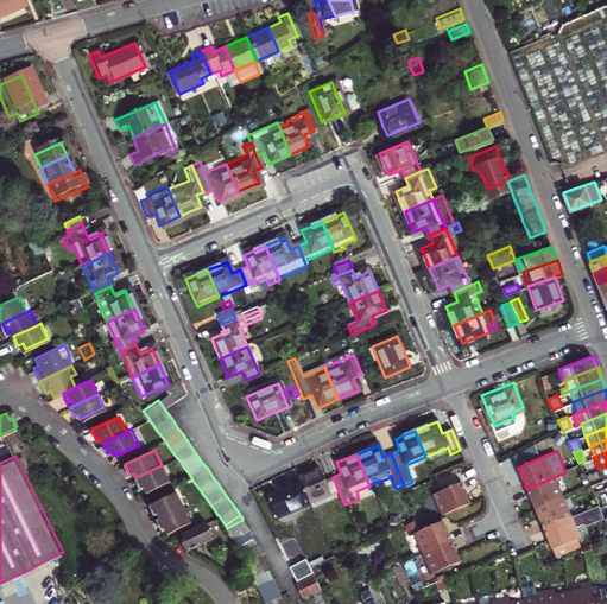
[(147,490),(171,478),(165,464),(162,465),(136,477),(139,483),(141,488),(145,485),(147,490)]
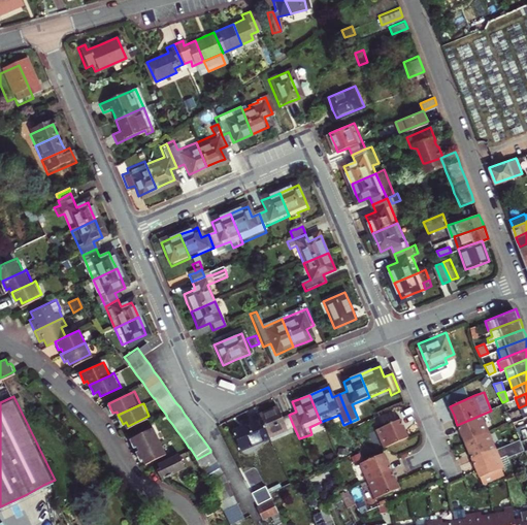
[(289,415),(283,418),(278,407),(271,409),(260,415),(270,437),(294,427),(289,415)]
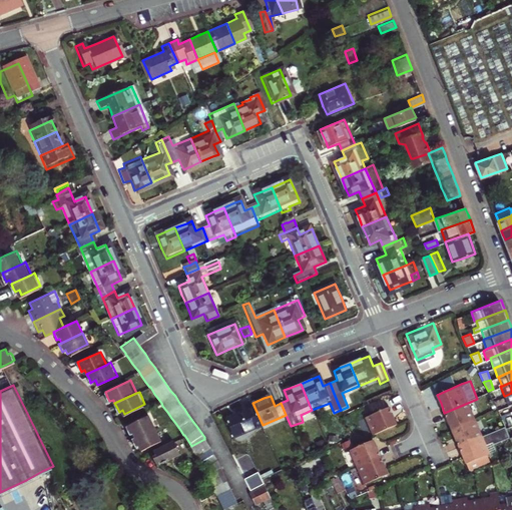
[(448,421),(452,430),(477,419),(470,402),(444,413),(448,421)]
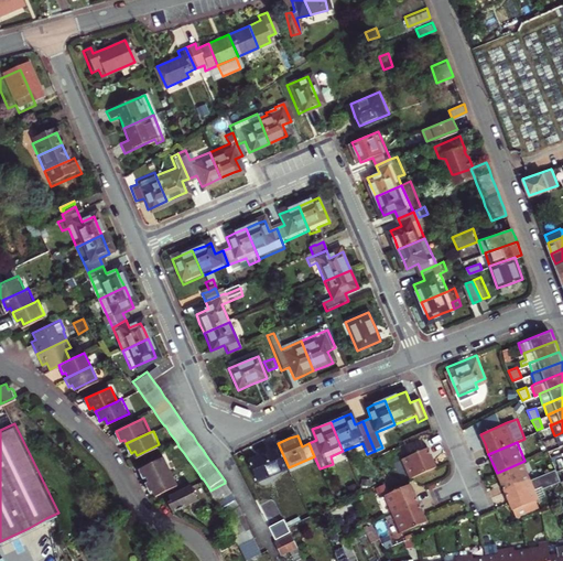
[(257,481),(289,467),(278,443),(267,448),(269,452),(263,454),(260,455),(248,460),(257,481)]
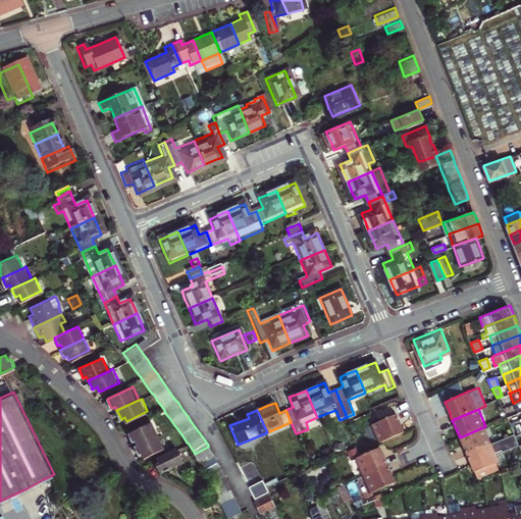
[(514,423),(520,421),(520,410),(520,411),(520,413),(520,417),(508,422),(509,425),(514,423)]
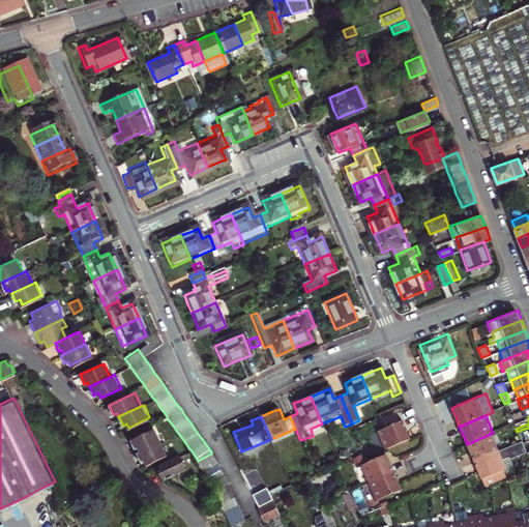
[(374,432),(381,450),(408,439),(405,430),(401,420),(374,432)]
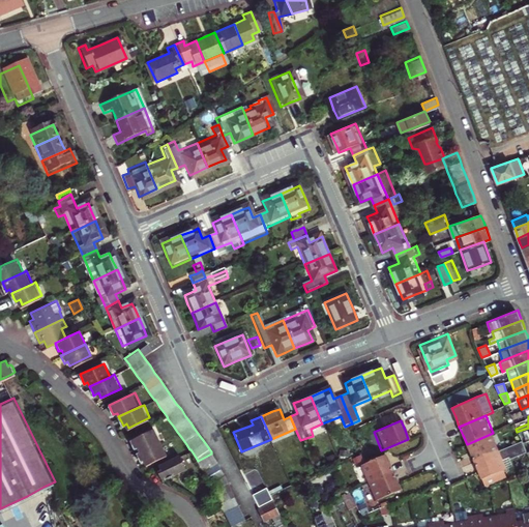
[(138,451),(158,441),(153,429),(128,440),(131,445),(133,449),(137,447),(138,451)]
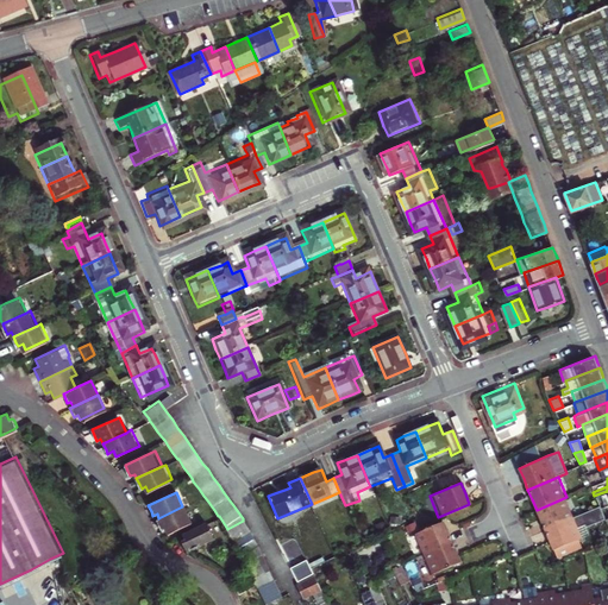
[(541,522),(545,530),(576,517),(566,497),(537,510),(541,522)]
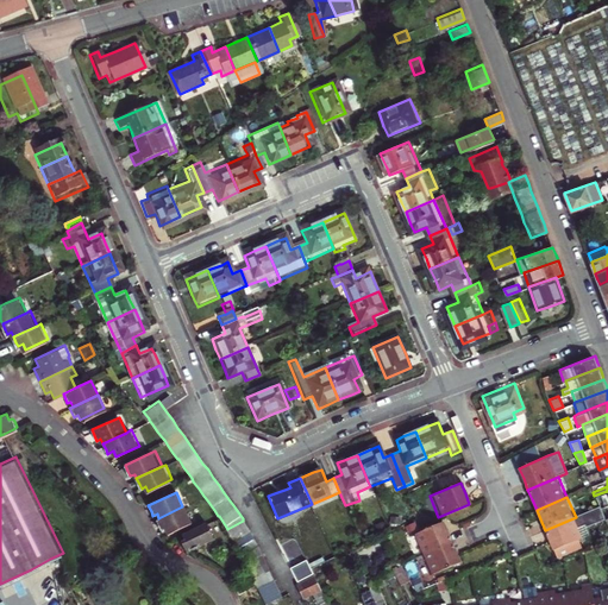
[(157,524),(160,530),(164,528),(165,533),(189,521),(182,506),(158,518),(155,520),(157,524)]
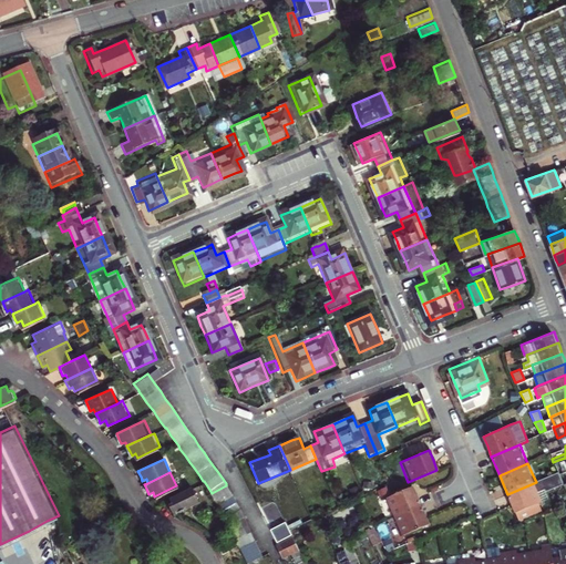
[(563,482),(558,473),(536,482),(507,494),(512,504),(515,514),(518,521),(542,511),(539,505),(549,501),(546,494),(564,485),(563,482)]
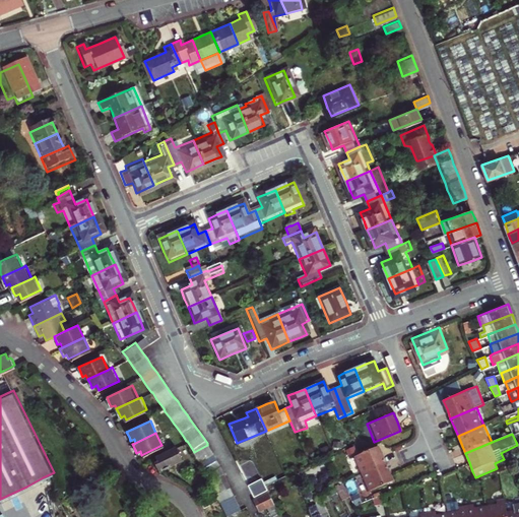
[(207,445),(194,452),(195,454),(209,447),(207,445)]
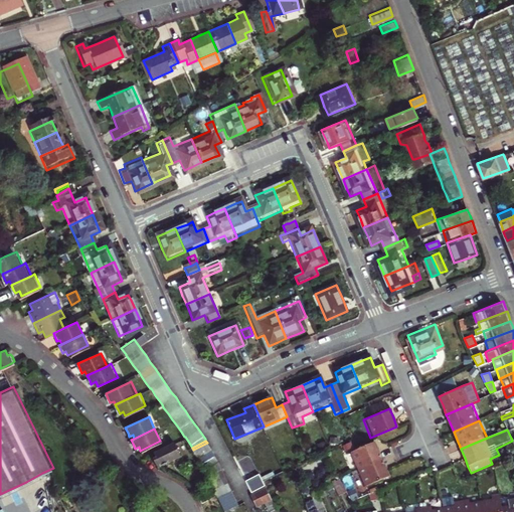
[(158,465),(180,455),(174,442),(155,451),(157,456),(154,457),(156,460),(158,465)]
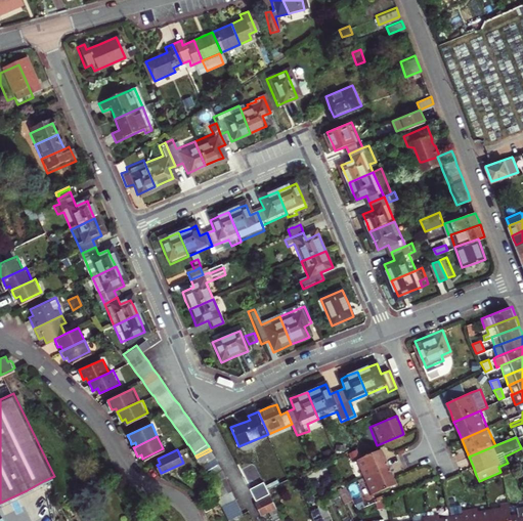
[(217,497),(222,506),(226,514),(229,520),(230,520),(245,514),(241,506),(236,498),(231,489),(228,483),(224,476),(220,469),(217,462),(219,461),(215,453),(213,449),(211,450),(197,458),(200,463),(201,465),(203,469),(208,479),(211,485),(214,491),(217,497)]
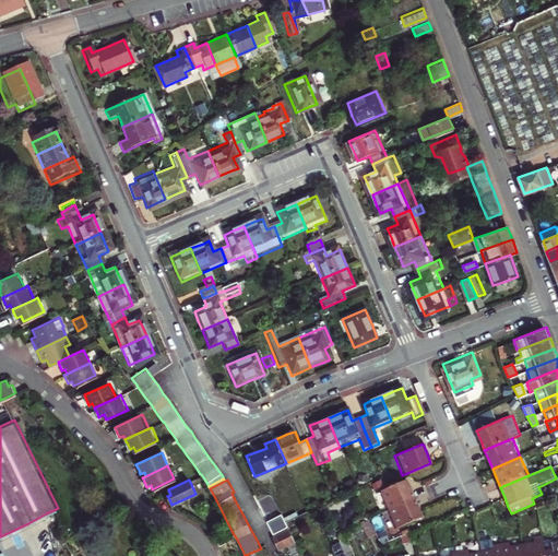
[(377,491),(384,509),(412,498),(408,491),(404,480),(377,491)]
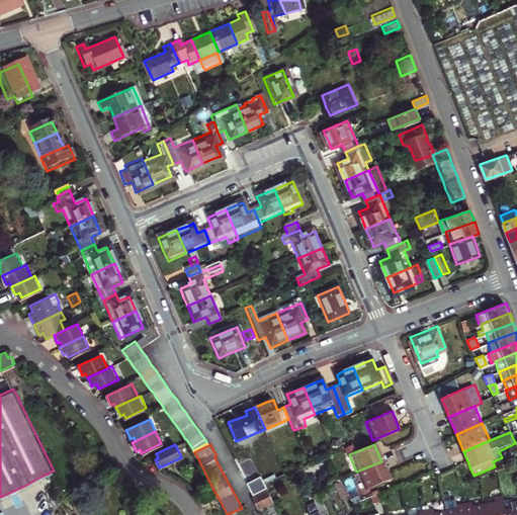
[(364,490),(389,480),(385,473),(381,461),(356,471),(364,490)]
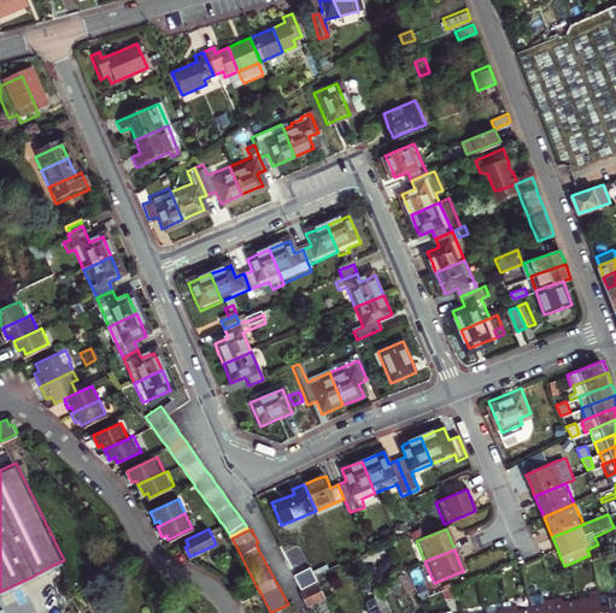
[(292,565),(299,579),(316,572),(309,556),(292,565)]
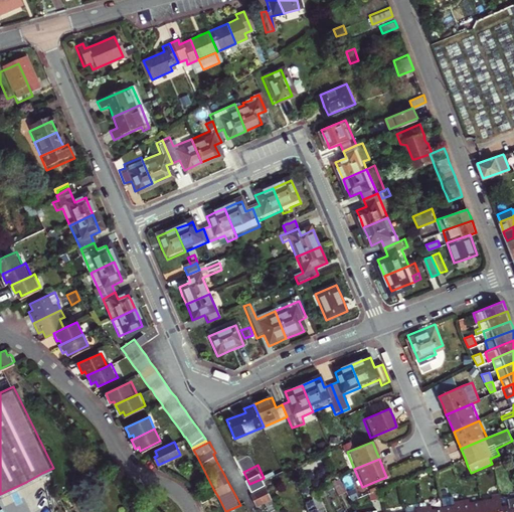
[(334,480),(341,477),(339,473),(324,479),(326,484),(327,483),(334,480)]
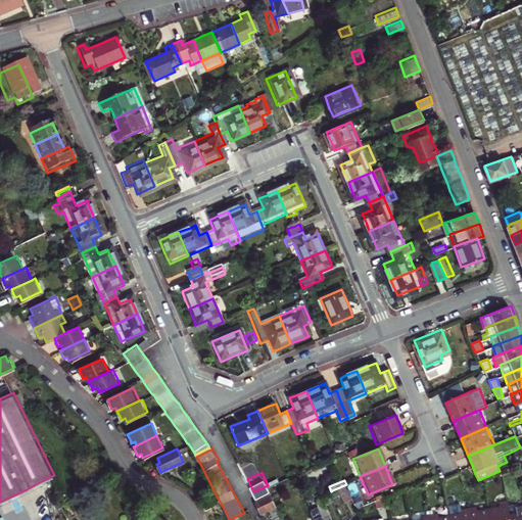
[(346,484),(339,487),(345,502),(353,498),(346,484)]
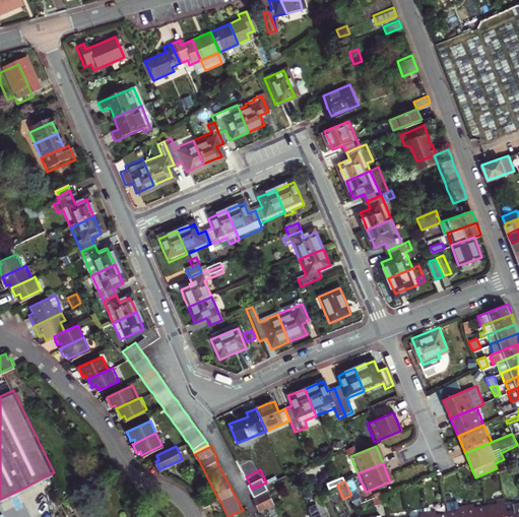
[(261,511),(262,510),(276,503),(268,488),(267,485),(252,492),(251,493),(261,511)]
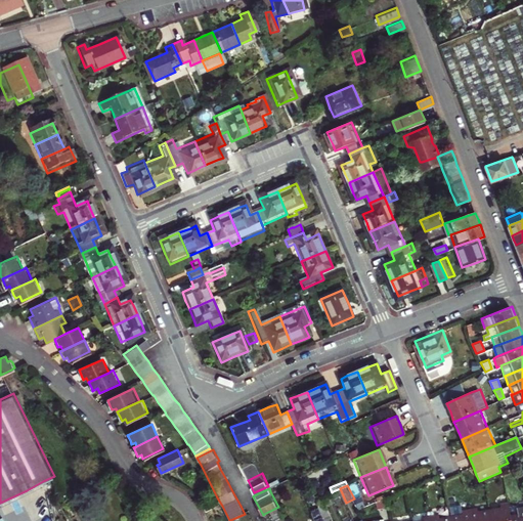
[(333,491),(332,492),(325,494),(327,497),(328,501),(335,497),(333,491)]
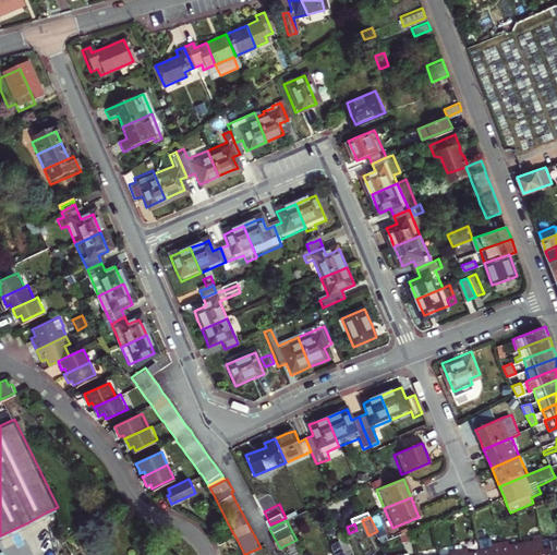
[(401,532),(402,540),(414,538),(412,528),(401,532)]
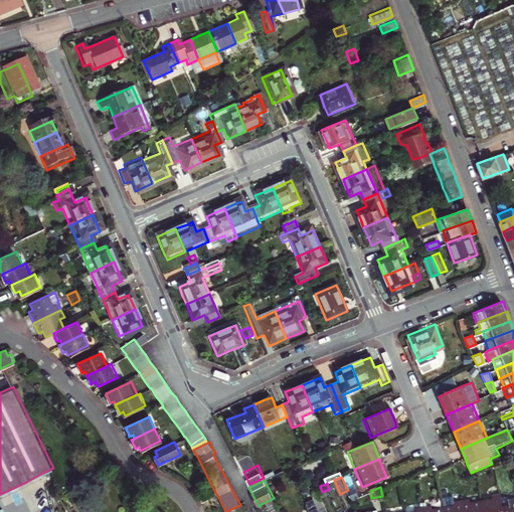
[(329,511),(322,492),(321,489),(313,492),(315,497),(320,511),(329,511)]
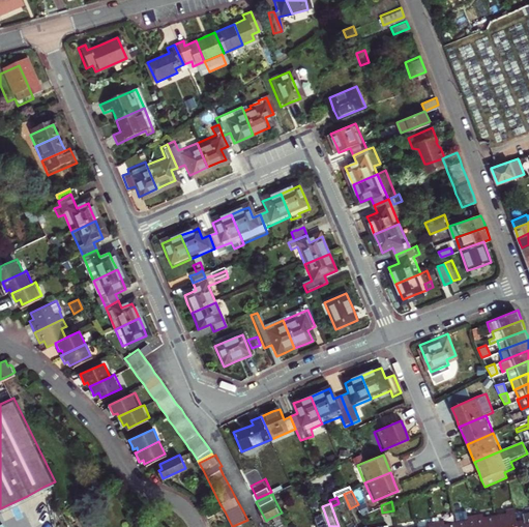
[(206,510),(210,519),(219,514),(215,505),(206,510)]
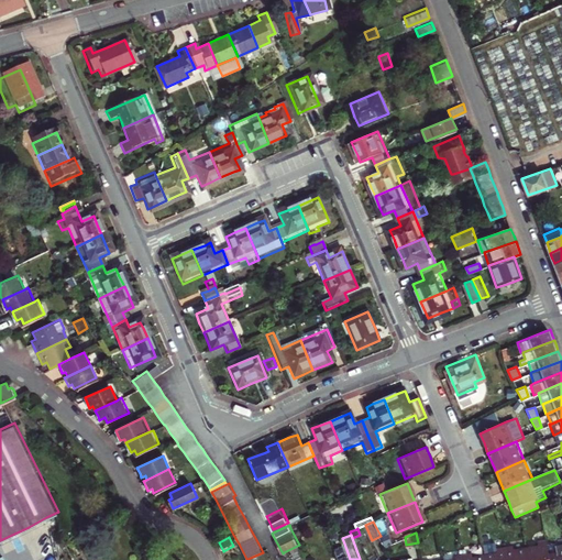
[(538,540),(539,545),(526,547),(528,559),(549,559),(549,552),(546,538),(538,540)]
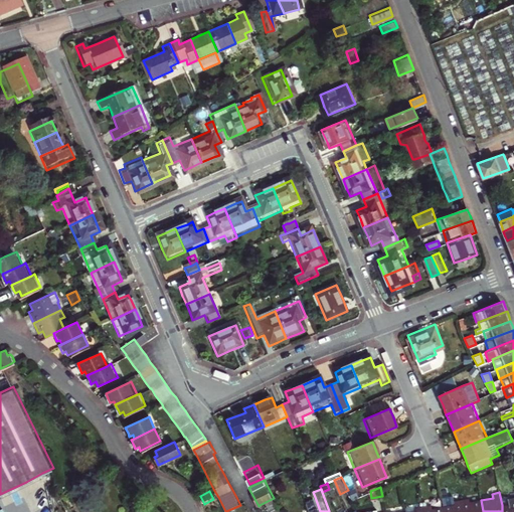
[(463,511),(461,499),(455,500),(454,495),(442,497),(443,507),(444,511),(463,511)]
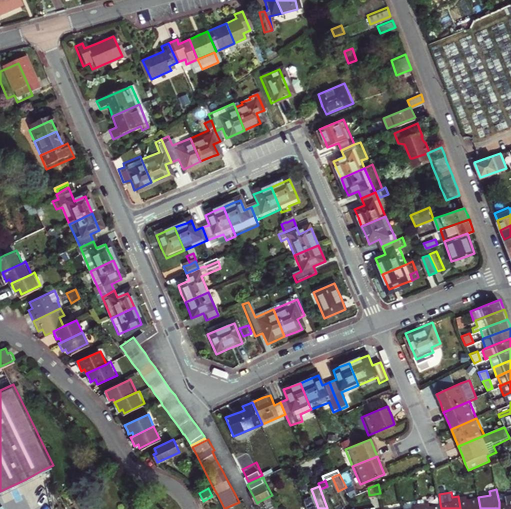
[(510,508),(510,493),(505,494),(506,501),(499,502),(499,508),(510,508)]
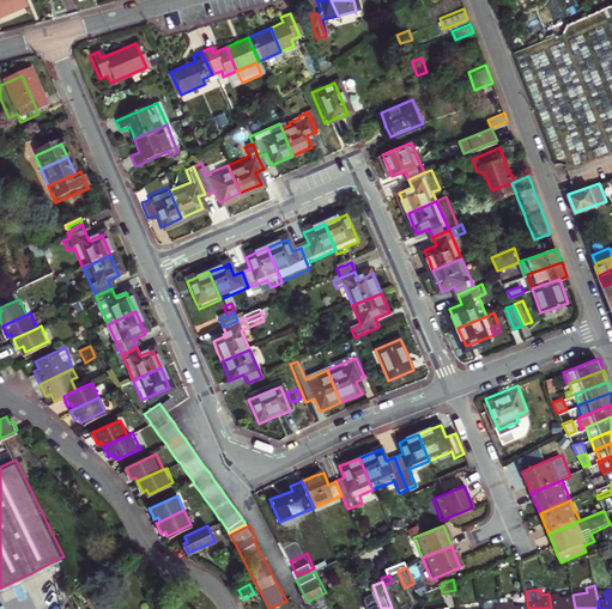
[(556,597),(556,592),(549,594),(551,608),(575,608),(573,595),(556,597)]
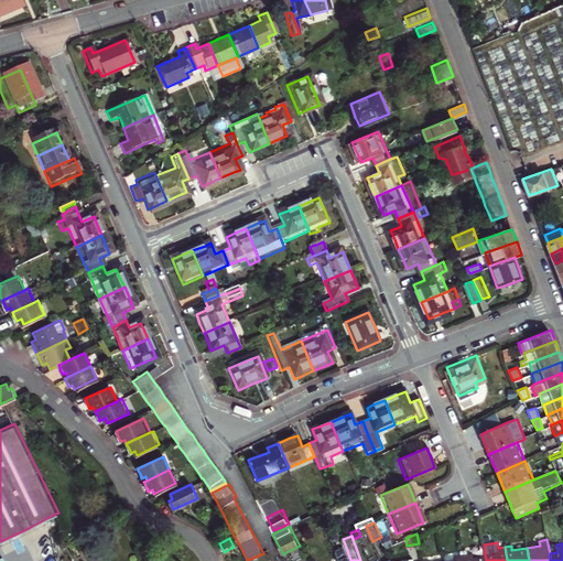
[(311,548),(303,551),(307,560),(315,558),(311,548)]
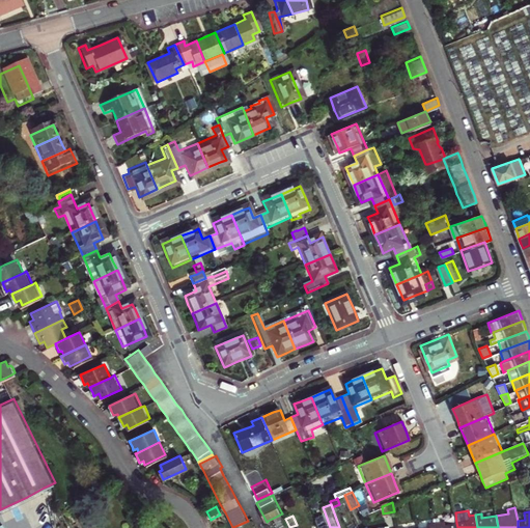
All buildings are outlined.
